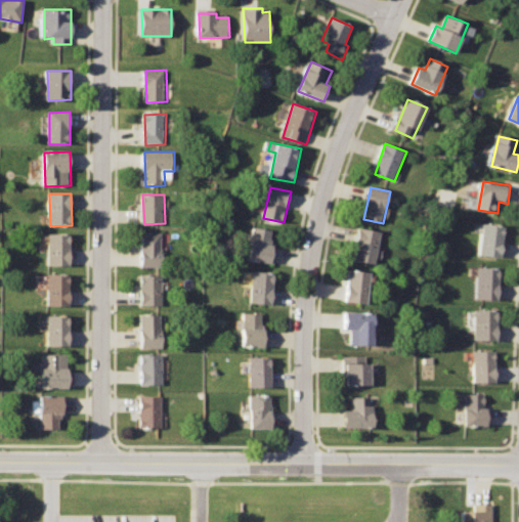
[(506,227),(484,225),(482,256),(503,258),(506,227)]
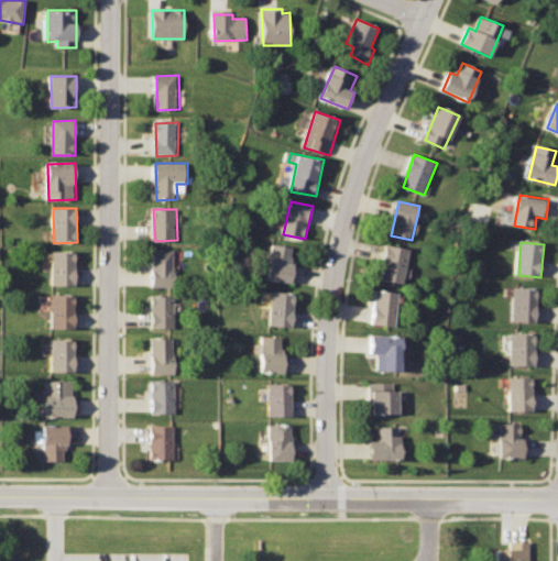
[(294,249),(276,246),(271,283),(297,286),(299,265),(292,265),(294,249)]
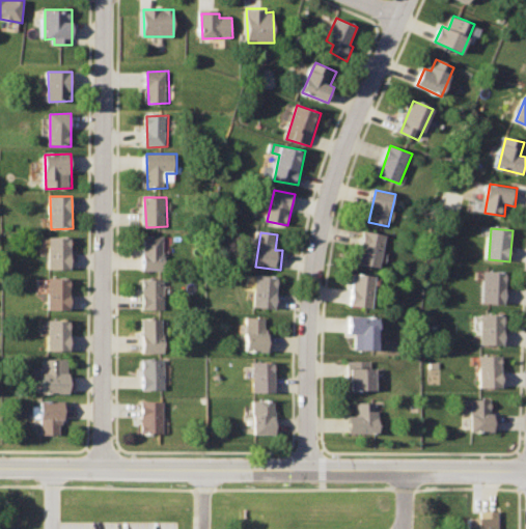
[(387,237),(366,232),(360,263),(380,268),(387,237)]
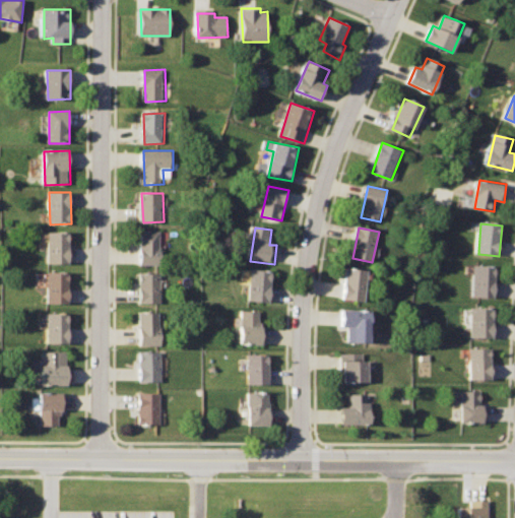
[(162,232),(142,232),(142,266),(162,266),(162,232)]
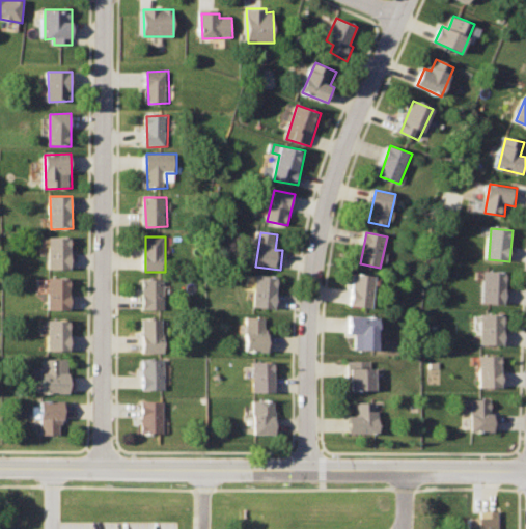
[(72,238),(50,238),(50,270),(72,268),(72,238)]
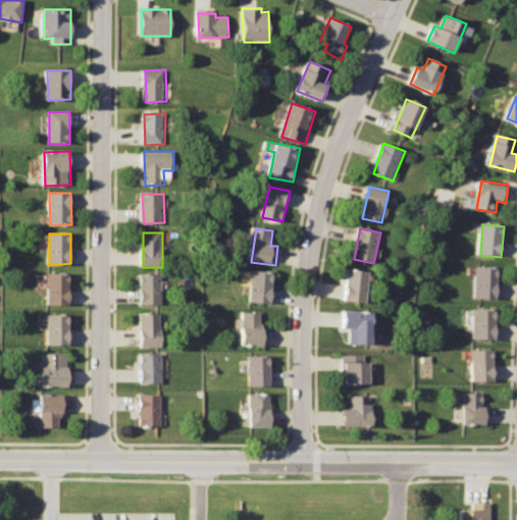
[(498,268),(476,268),(475,299),(498,299),(498,268)]
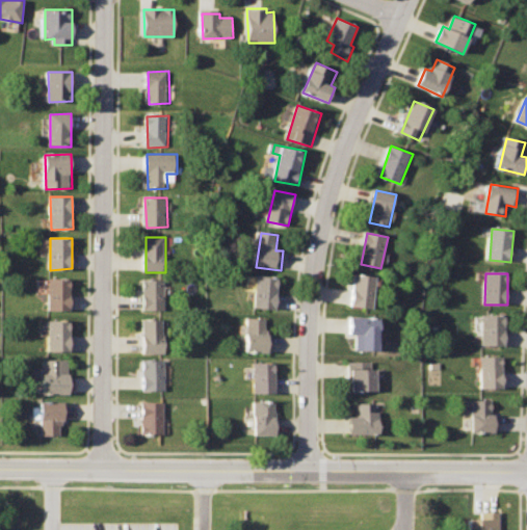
[(378,279),(358,275),(353,307),(375,310),(378,279)]
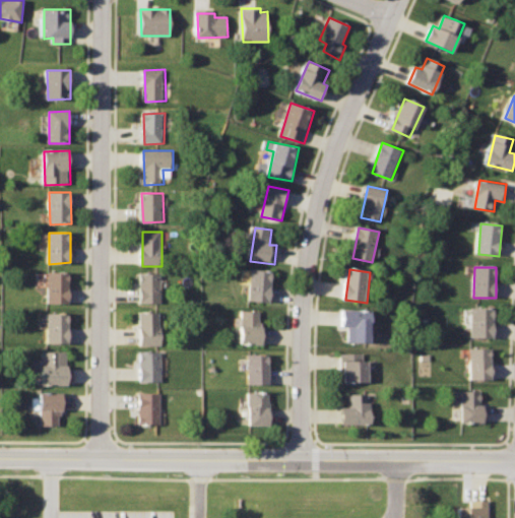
[(274,273),(252,270),(250,302),(270,305),(274,273)]
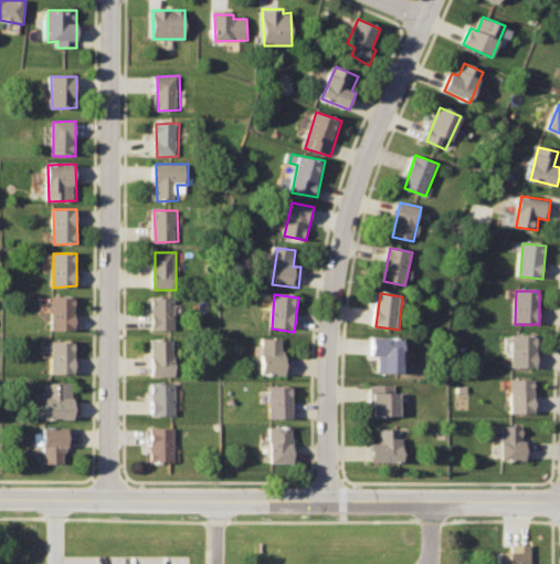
[(75,298),(52,299),(53,332),(76,331),(75,298)]
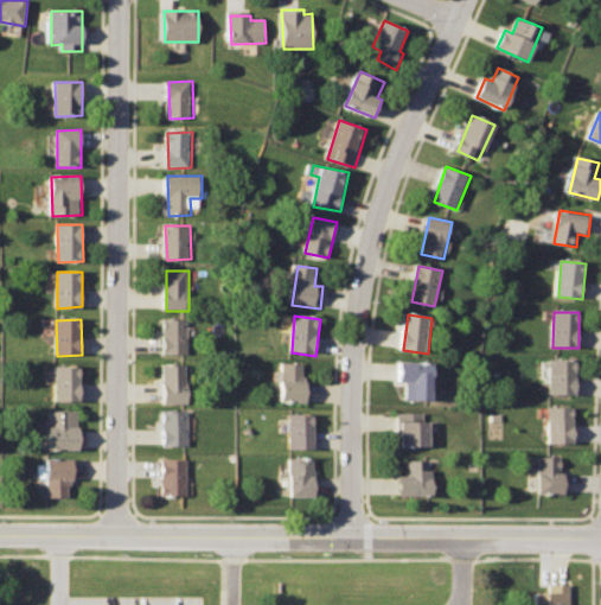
[(190,320),(165,320),(166,356),(191,356),(190,320)]
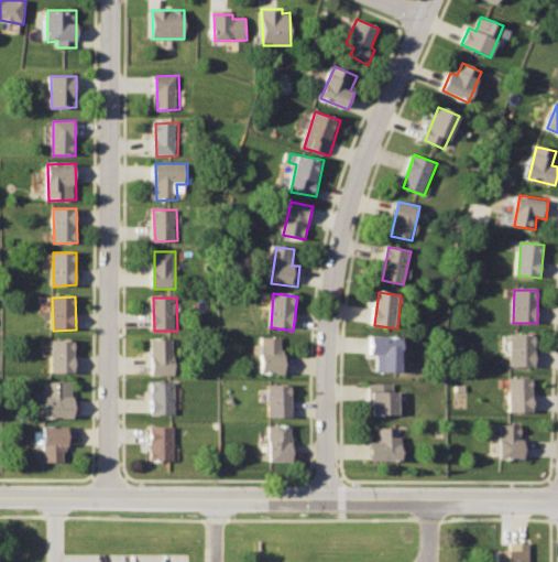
[(404,337),(374,335),(373,356),(380,356),(379,371),(402,371),(404,337)]
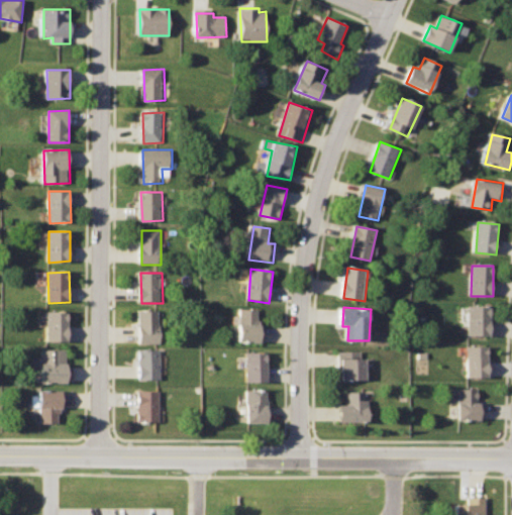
[(492,307),(470,307),(470,337),(492,337),(492,307)]
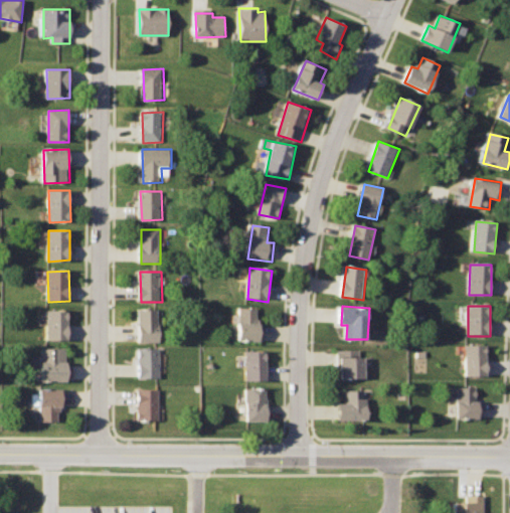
[(69,311),(47,310),(48,341),(68,341),(69,311)]
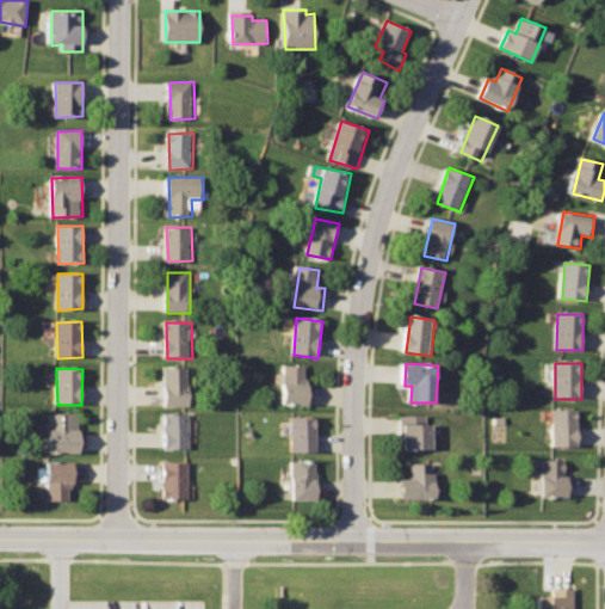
[(189,368),(166,368),(167,407),(191,406),(189,368)]
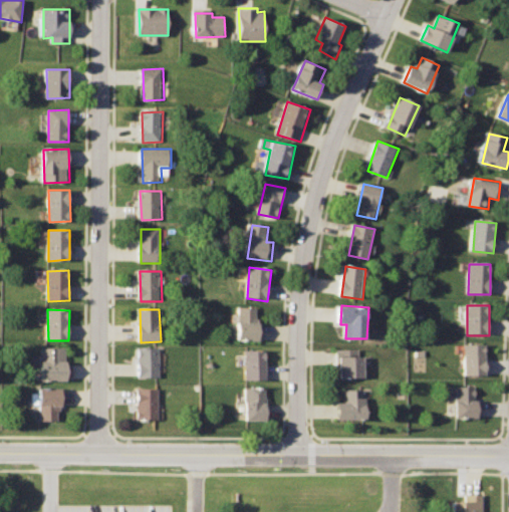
[(258,309),(240,309),(240,341),(266,341),(266,324),(258,324),(258,309)]
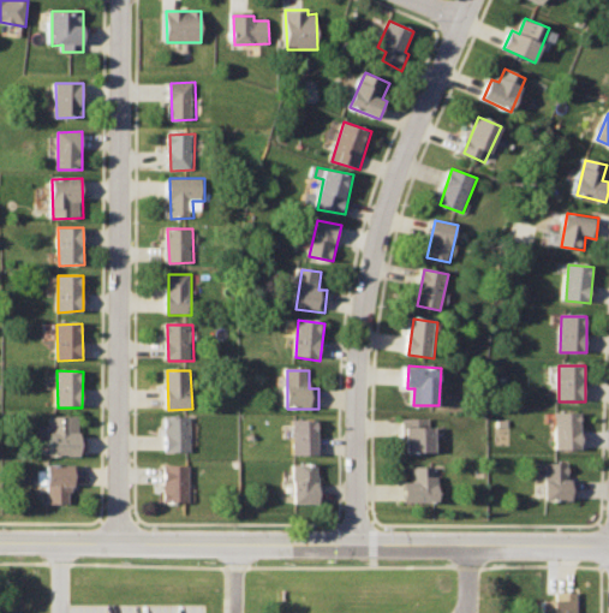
[(581,414),(557,415),(557,451),(583,450),(581,414)]
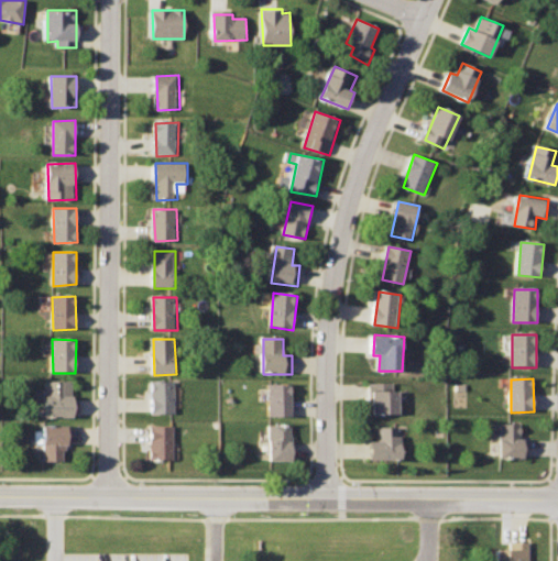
[(74,382),(46,382),(46,417),(73,417),(74,382)]
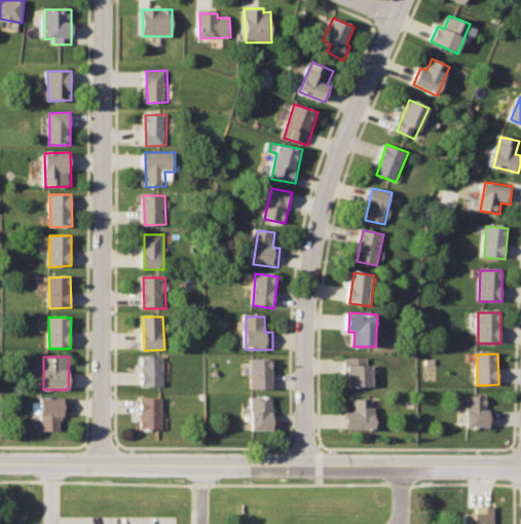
[(162,357),(144,358),(144,388),(164,387),(162,357)]
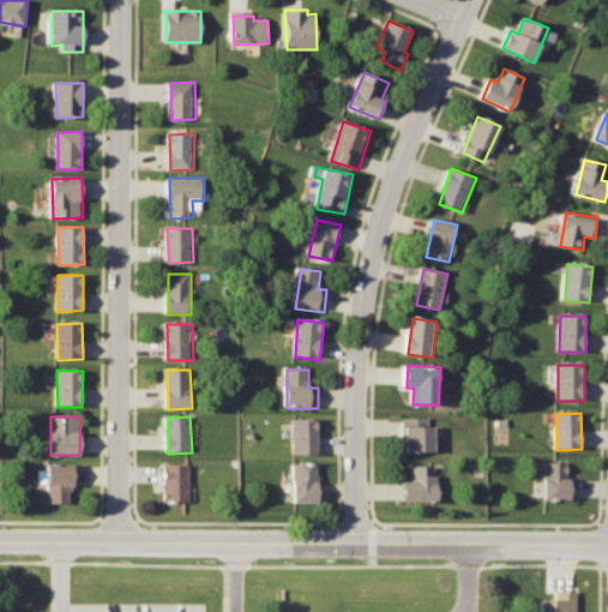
[(317,419),(294,420),(295,454),(319,454),(317,419)]
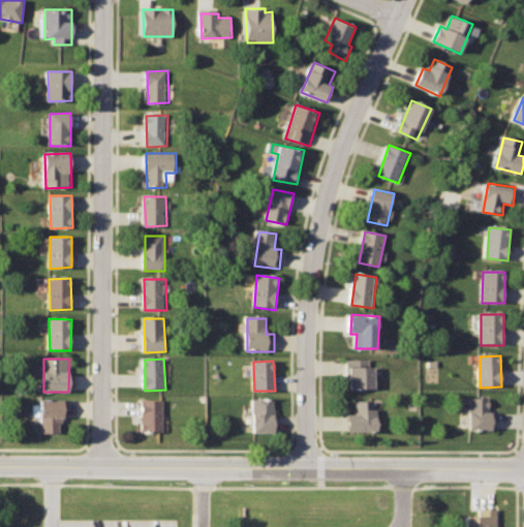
[(376,361),(351,361),(350,389),(375,389),(376,361)]
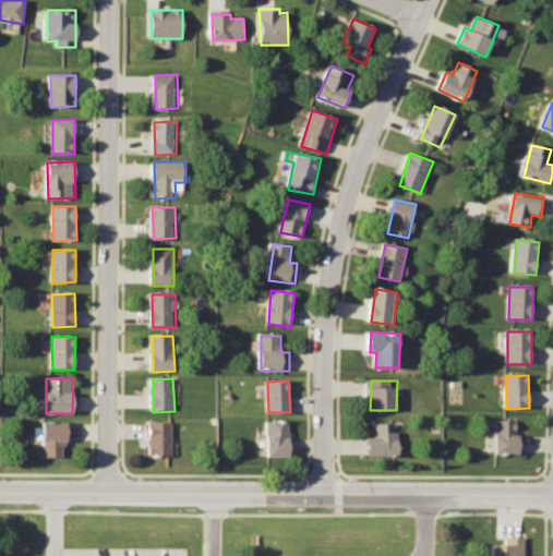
[(517,420),(497,421),(499,456),(526,455),(525,437),(517,436),(517,420)]
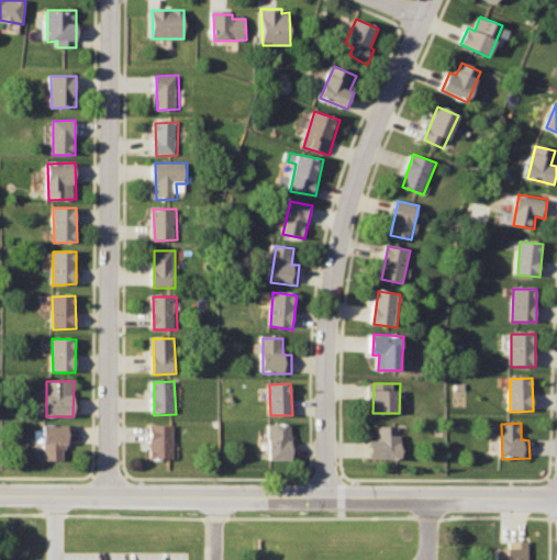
[(71,425),(45,426),(44,460),(65,460),(66,444),(71,445),(71,425)]
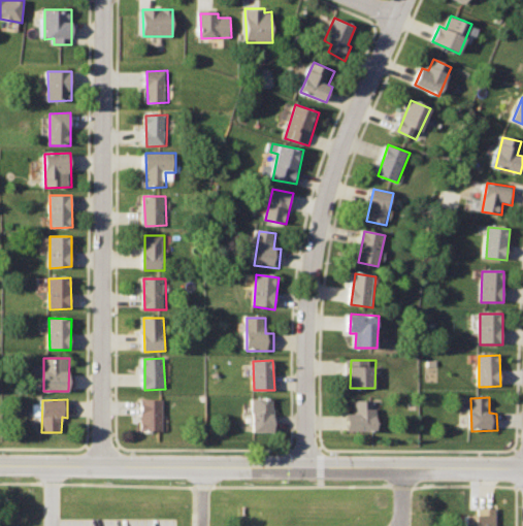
[(274,399),(254,399),(254,432),(274,432),(274,399)]
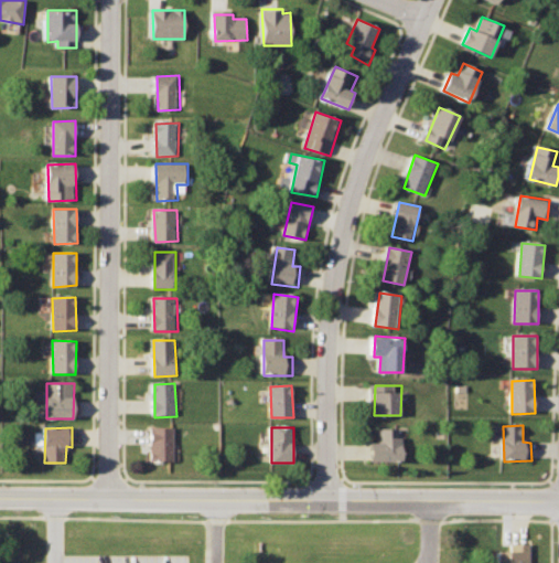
[(174,428),(152,428),(152,464),(174,463),(174,428)]
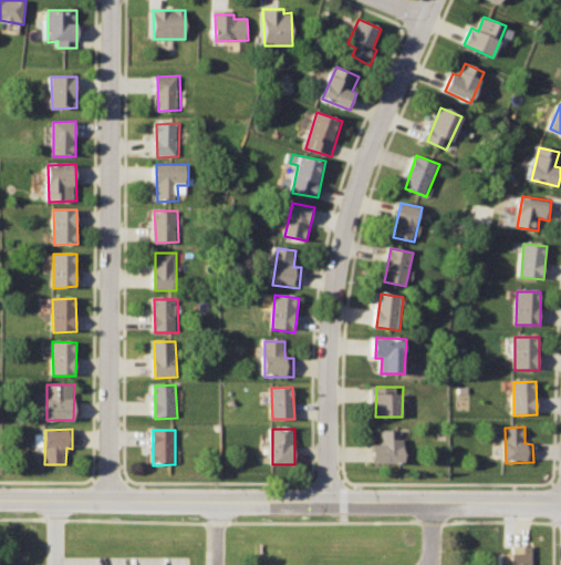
[(404,431),(383,431),(383,443),(374,444),(375,463),(405,463),(404,431)]
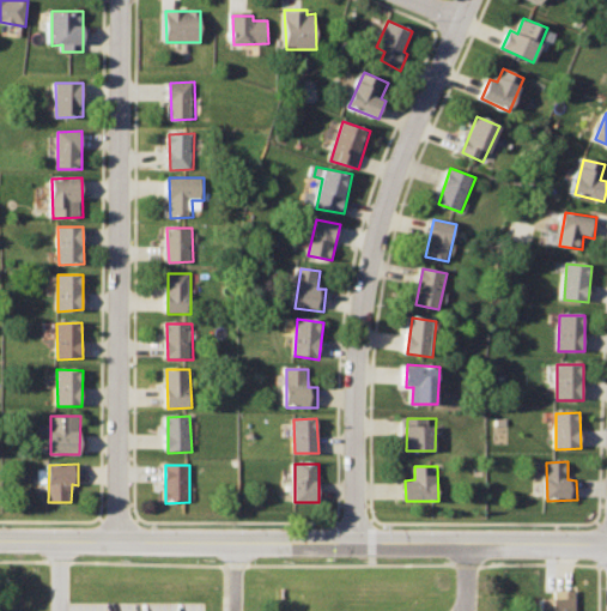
[(577,610),(577,592),(542,592),(542,610),(577,610)]
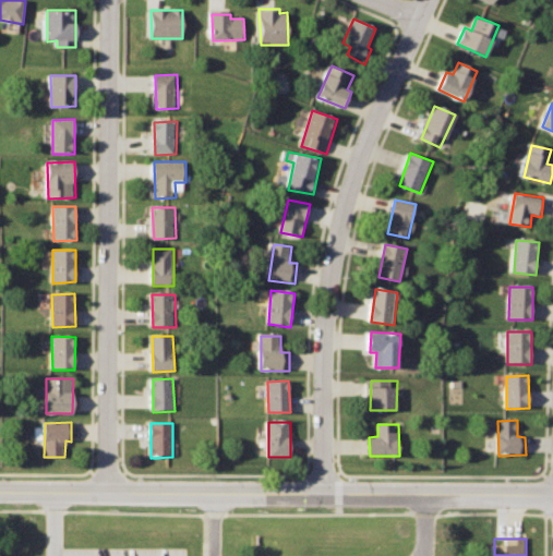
All buildings are outlined.
